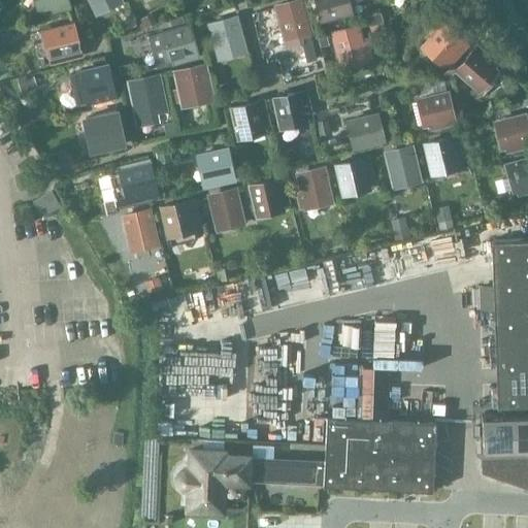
[(42,18),(71,10),(68,0),(32,0),(36,12),(40,11),(42,18)]
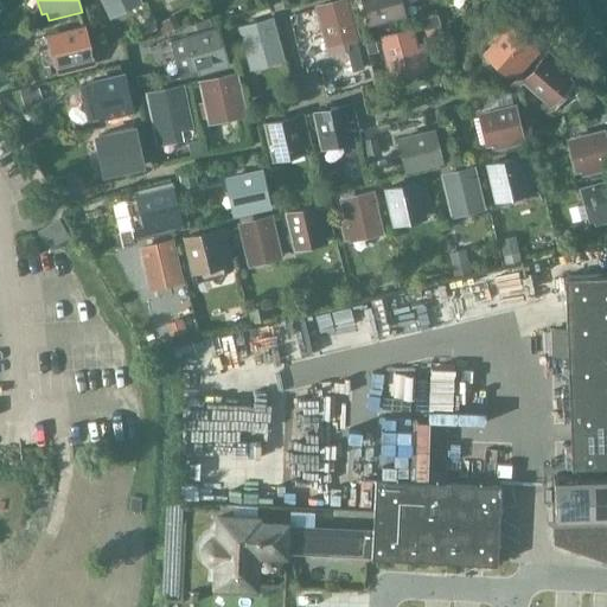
[(100,0),(107,16),(139,0),(141,5),(146,2),(145,0),(100,0)]
